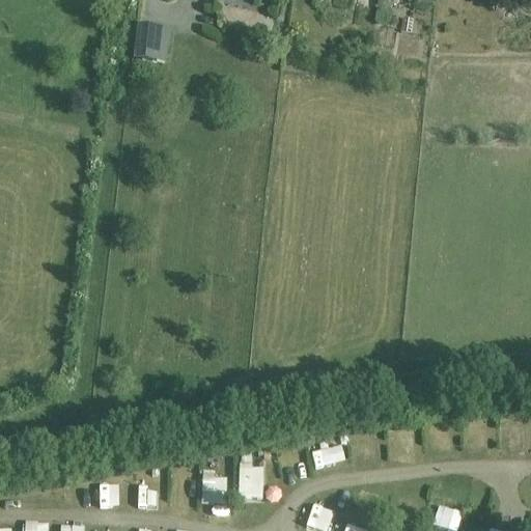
[(138,27),(133,61),(165,65),(170,31),(138,27)]
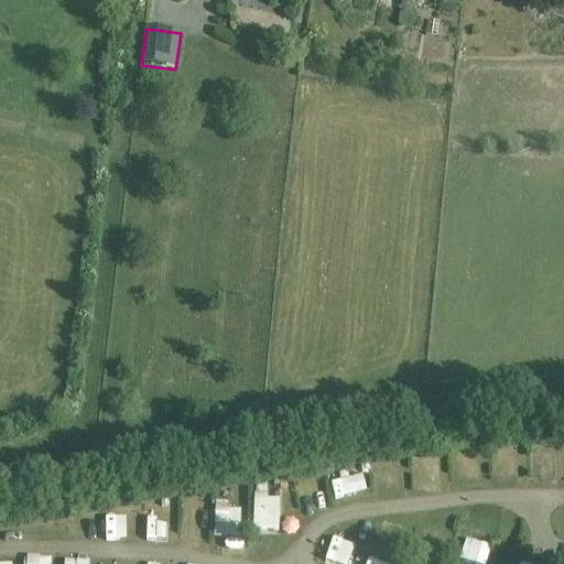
[(333,476),(338,500),(358,496),(353,473),(333,476)]
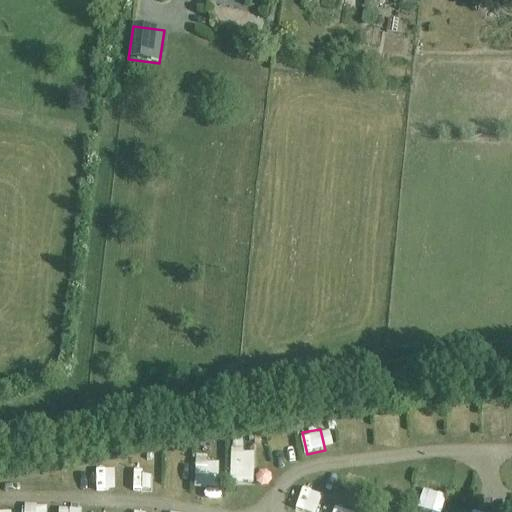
[(232,449),(231,477),(254,477),(254,449),(232,449)]
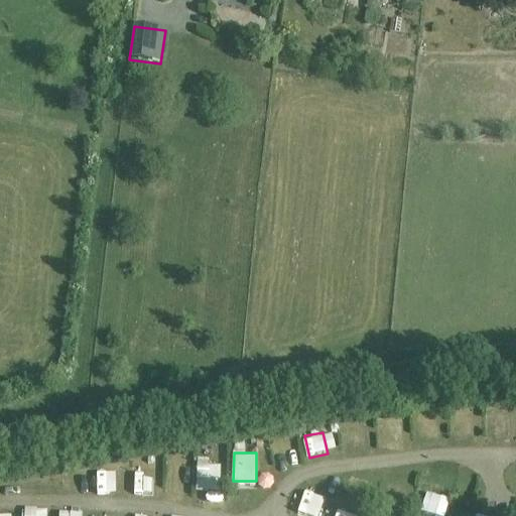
[(220,491),(221,465),(196,465),(196,491),(220,491)]
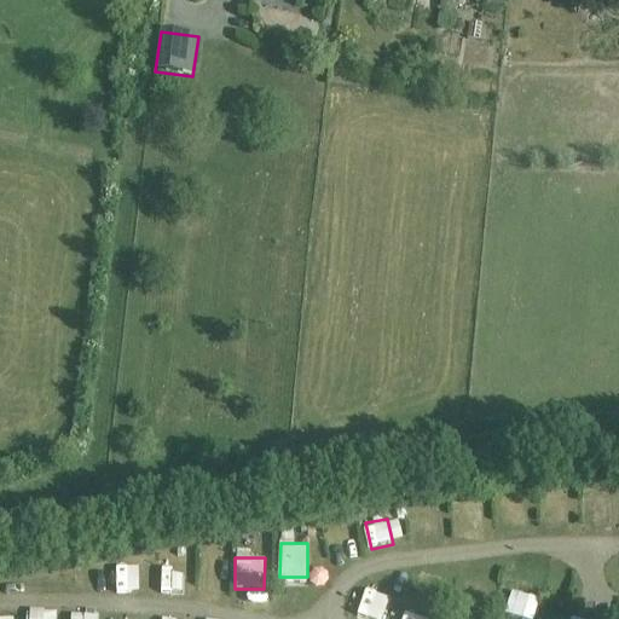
[(508,618),(536,618),(543,586),(515,582),(508,618)]
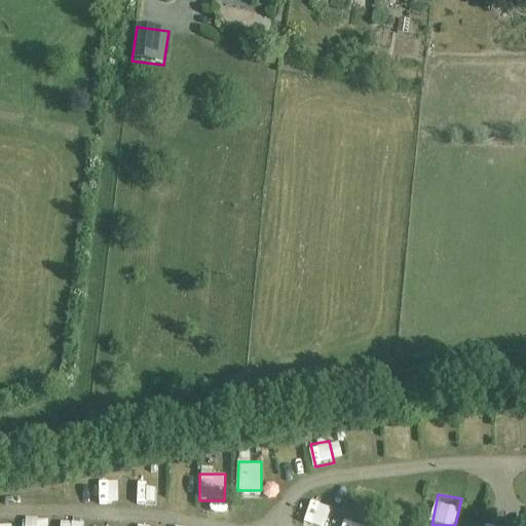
[(310,499),(302,525),(303,525),(326,525),(333,506),(310,499)]
